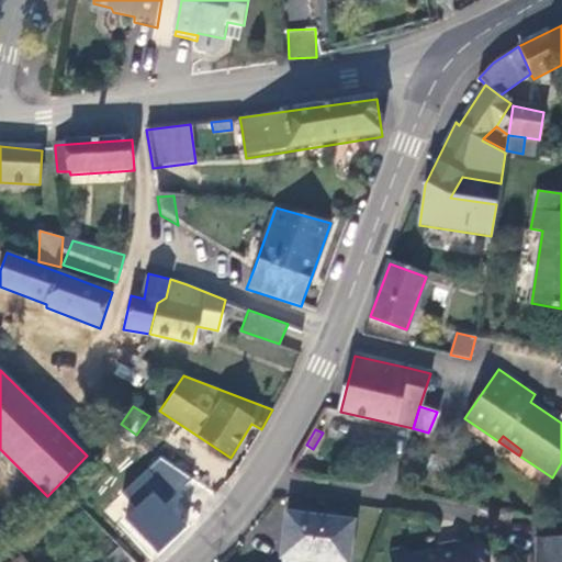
[(123,519),(157,557),(184,528),(164,505),(192,479),(159,457),(121,493),(135,508),(123,519)]
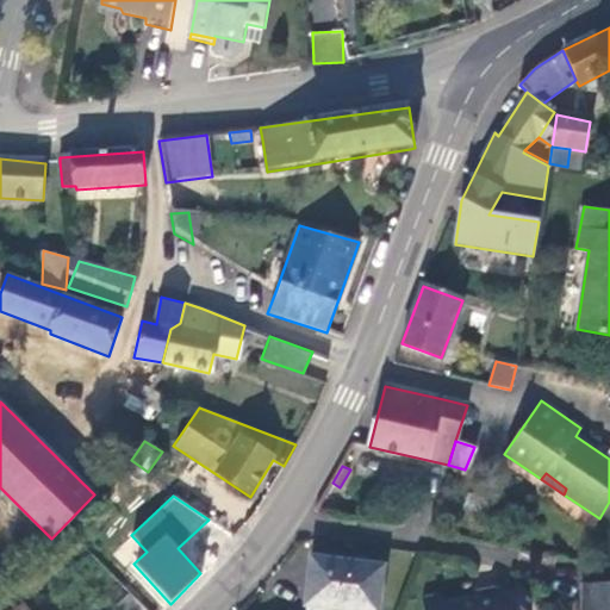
[(377,609),(383,567),(312,559),(307,605),(344,609),(377,609)]
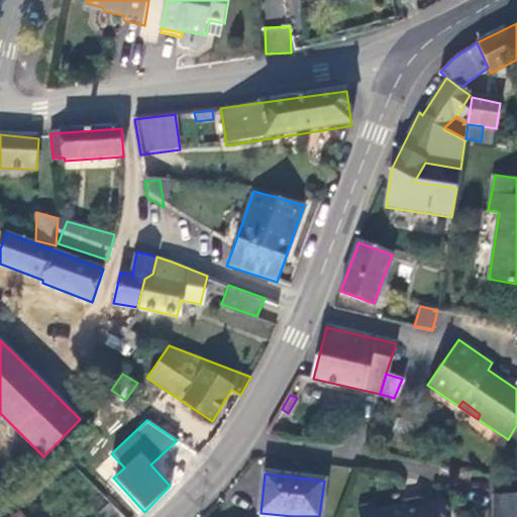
[(516,516),(516,495),(494,495),(493,516),(516,516)]
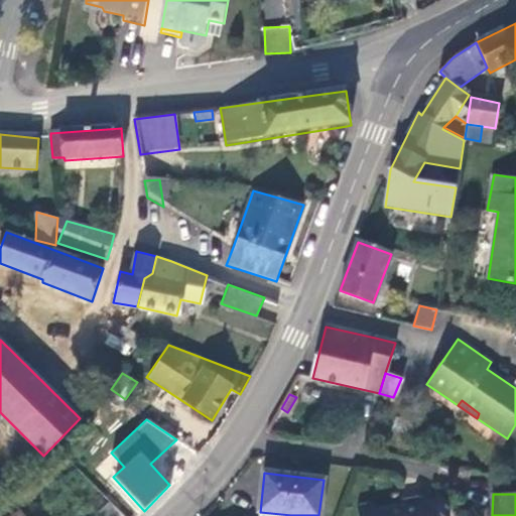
[(447,515),(446,509),(427,512),(424,497),(408,500),(408,505),(382,510),(375,505),(362,507),(363,515),(447,515)]
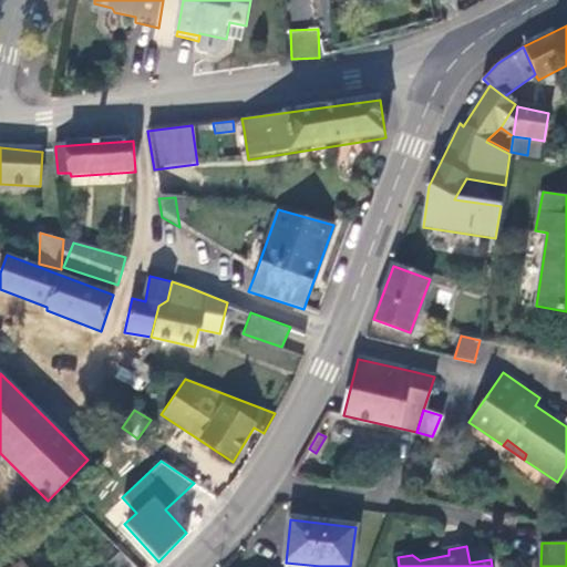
[(134,566),(121,553),(110,566),(134,566)]
